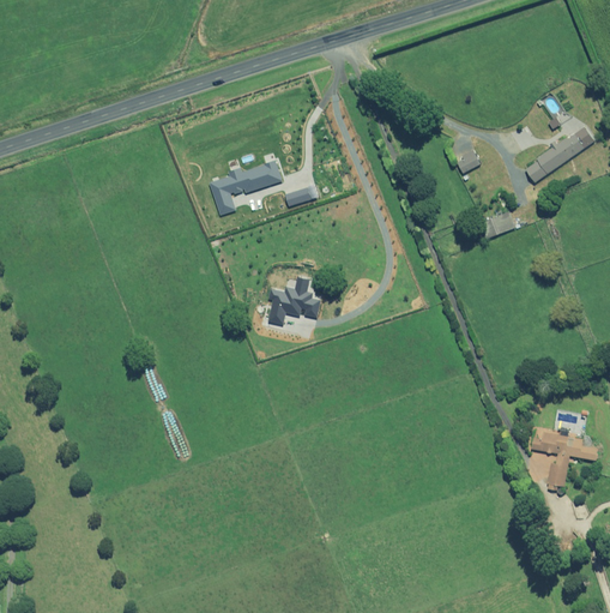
[(574,134),(571,128),(565,133),(567,137),(557,143),(556,140),(550,145),(551,146),(537,157),(538,160),(526,168),(535,181),(581,150),(584,154),(592,148),(580,131),(574,134)]
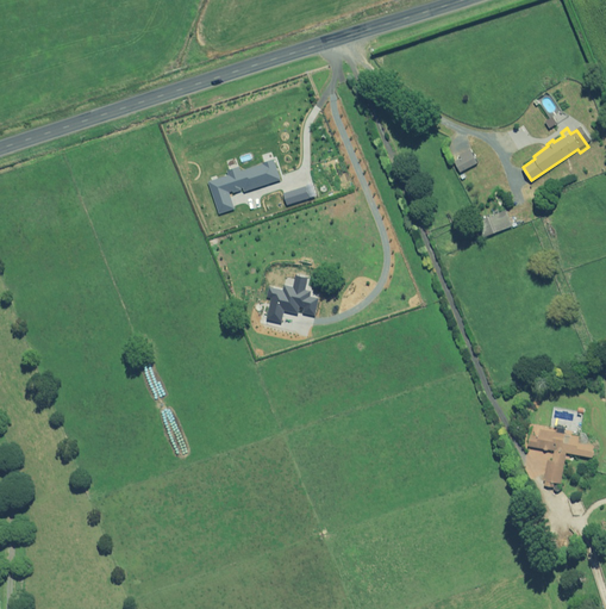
[(475,163),(469,153),(454,160),(460,171),(475,163)]
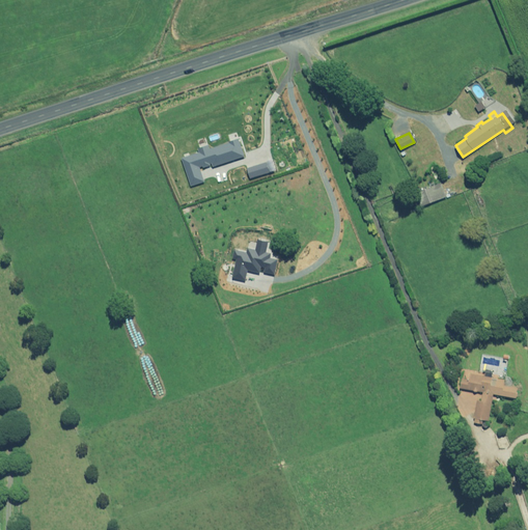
[(204,144),(196,147),(198,152),(182,158),(189,183),(198,179),(194,165),(199,164),(200,167),(209,164),(210,167),(241,157),(234,139),(206,148),(204,144)]
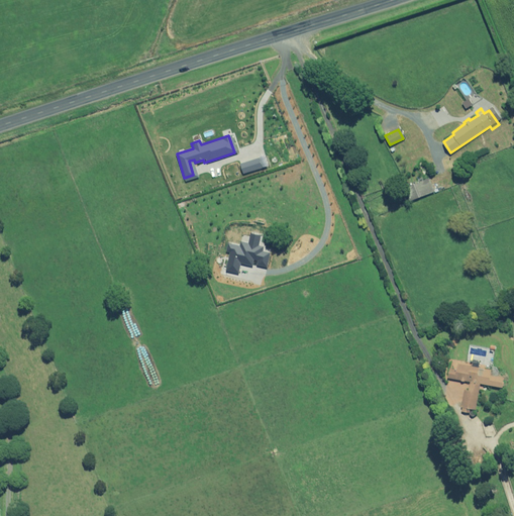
[(255,157),(237,163),(240,174),(267,166),(264,155),(255,157)]
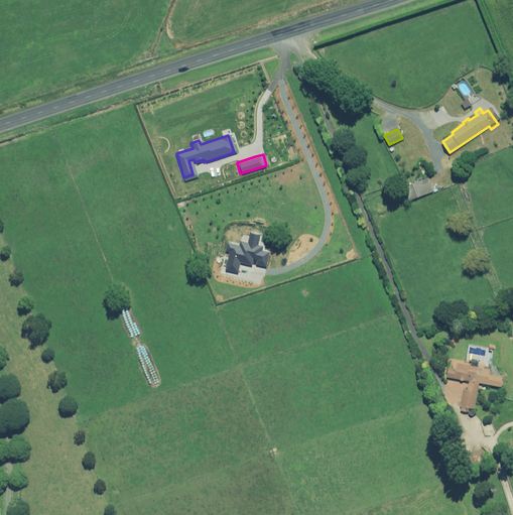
[(436,189),(432,180),(405,190),(408,200),(436,189)]
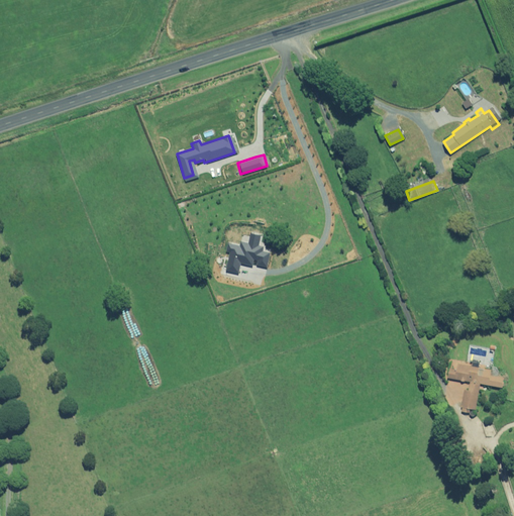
[(253,267),(265,269),(268,251),(262,250),(263,245),(258,244),(260,234),(246,231),(244,240),(237,238),(236,244),(225,242),(223,251),(226,251),(221,273),(236,276),(239,265),(249,267),(251,260),(255,259),(253,267)]
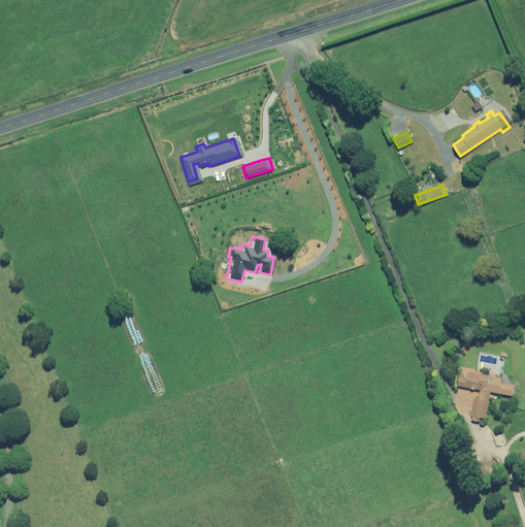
[(495,369),(481,366),(480,370),(461,367),(457,385),(480,390),(478,398),(474,397),(470,419),(479,421),(480,417),(485,418),(490,391),(513,395),(515,385),(501,383),(502,376),(494,375),(495,369)]
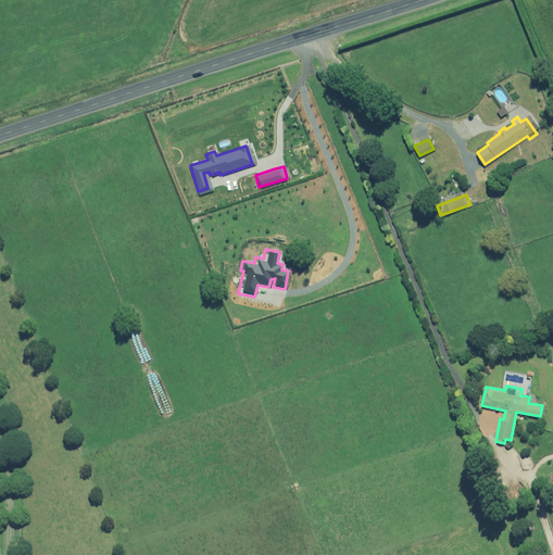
All buildings are outlined.
